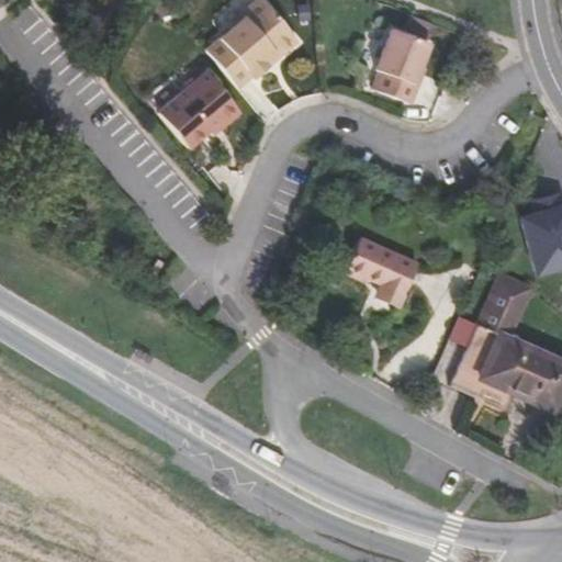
[(246,21),(208,53),(238,91),(253,79),(254,81),(299,45),(266,4),(258,3),(247,13),(246,21)]
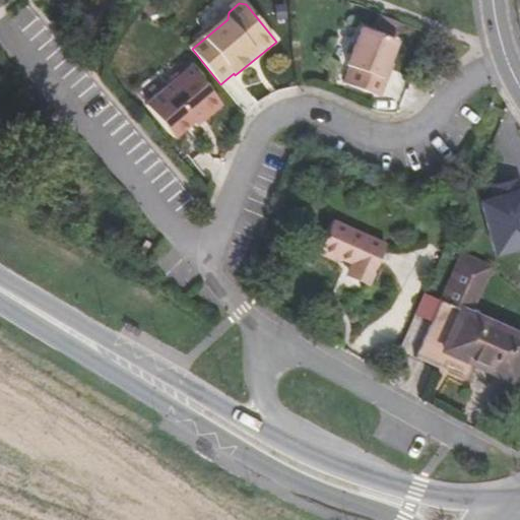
[(286,6),(277,7),(279,21),(288,20),(286,6)]
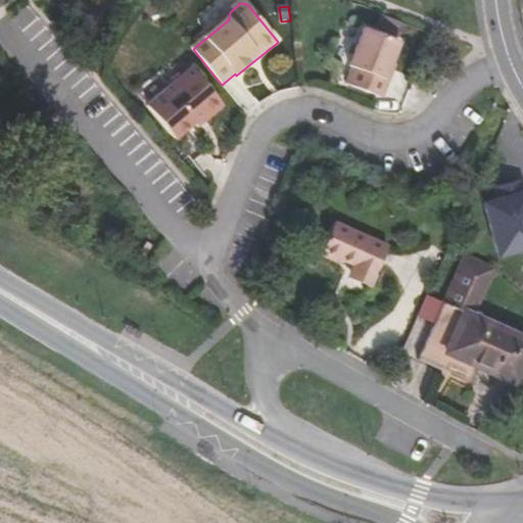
[(399,40),(366,26),(343,80),(382,95),(389,78),(385,77),(399,40)]
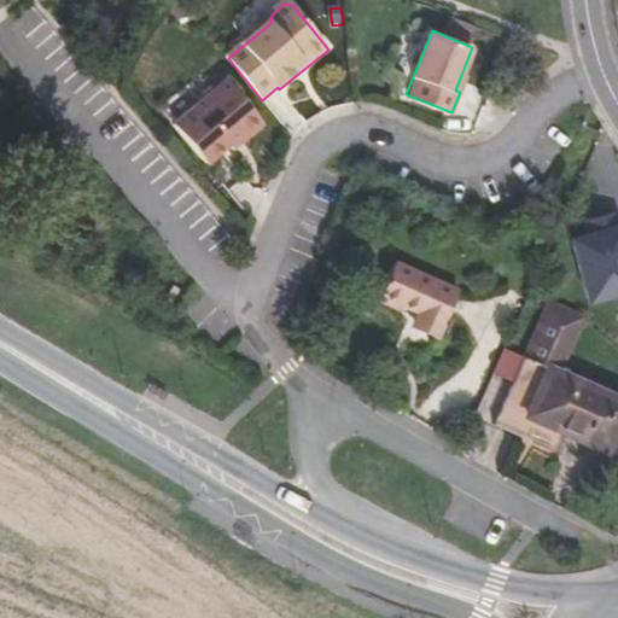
[(200,105),(174,129),(208,168),(229,149),(243,136),(246,140),(263,126),(226,83),(217,92),(210,91),(202,99),(200,105)]
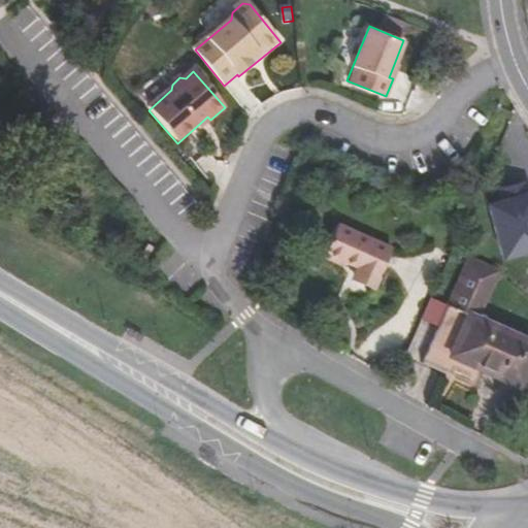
[(207,117),(196,127),(199,130),(210,120),(207,117)]
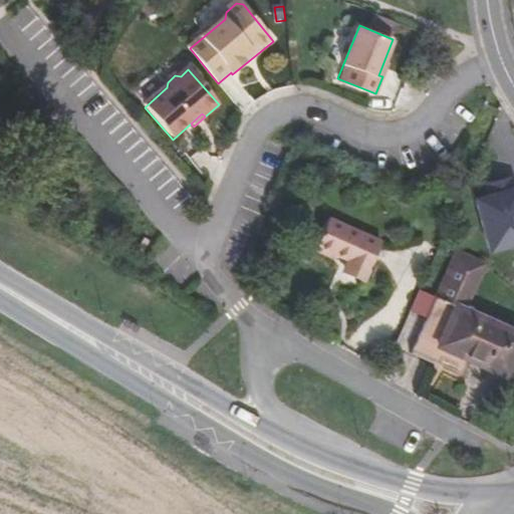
[(489,250),(513,243),(513,192),(510,176),(483,183),(487,196),(475,200),(489,250)]
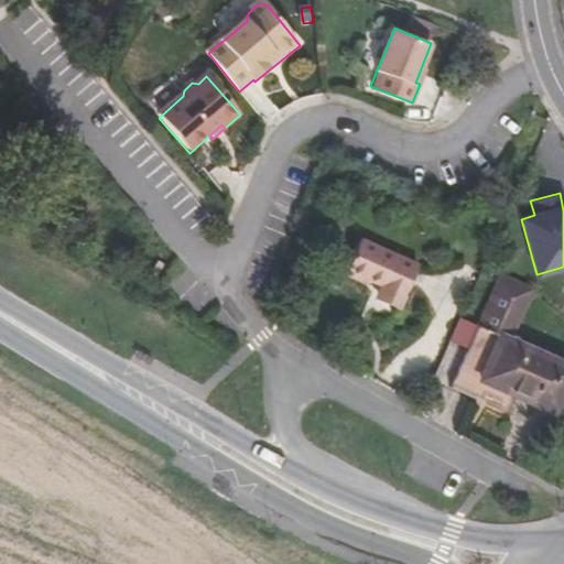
[(342,274),(362,284),(365,279),(377,284),(372,295),(398,306),(414,266),(357,241),(342,274)]
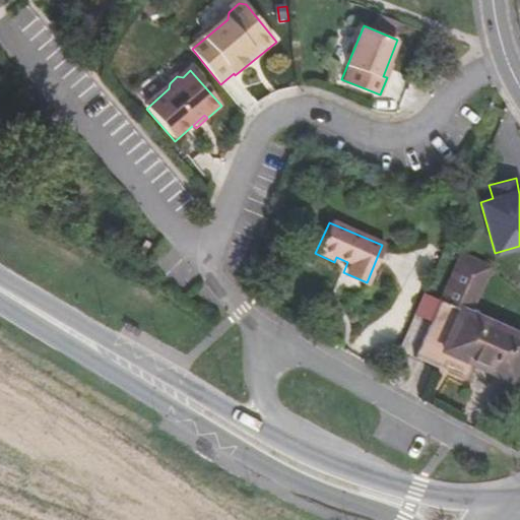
[(461,255),(440,302),(430,323),(414,358),(441,370),(444,365),(466,375),(470,366),(510,383),(519,359),(519,338),(467,314),(489,268),(461,255)]
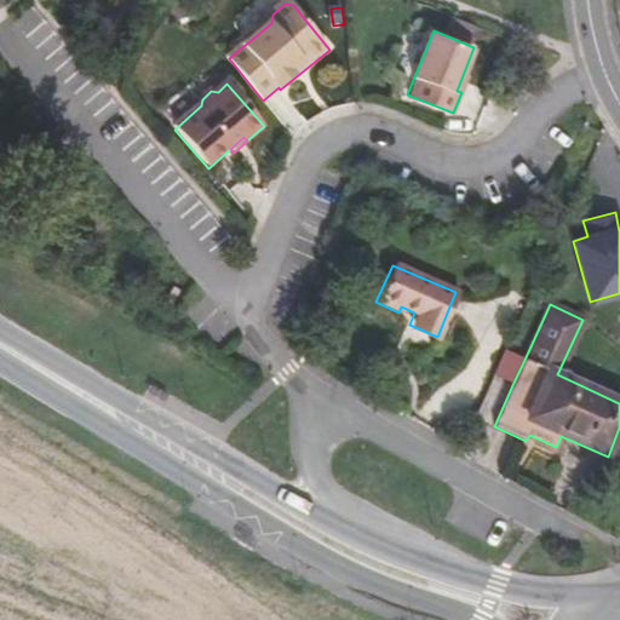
[(524,360),(504,350),(492,375),(512,385),(524,360)]
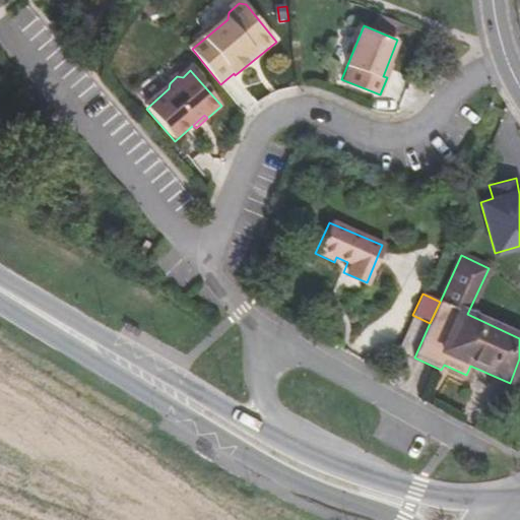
All buildings are outlined.
